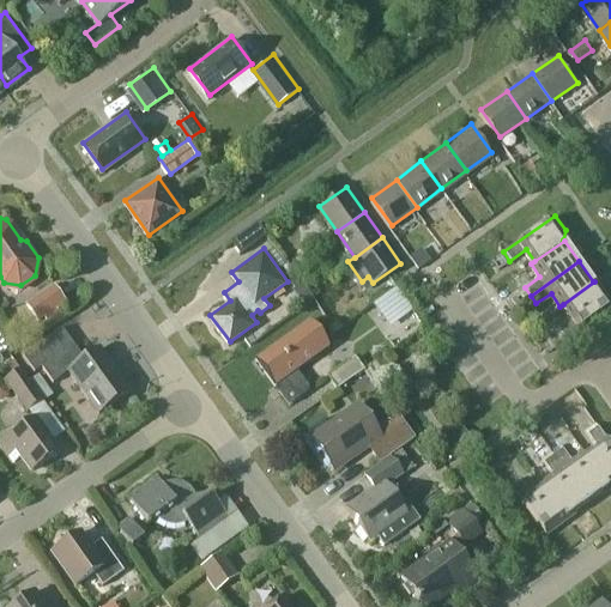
[(67,297),(55,280),(26,301),(38,317),(67,297)]
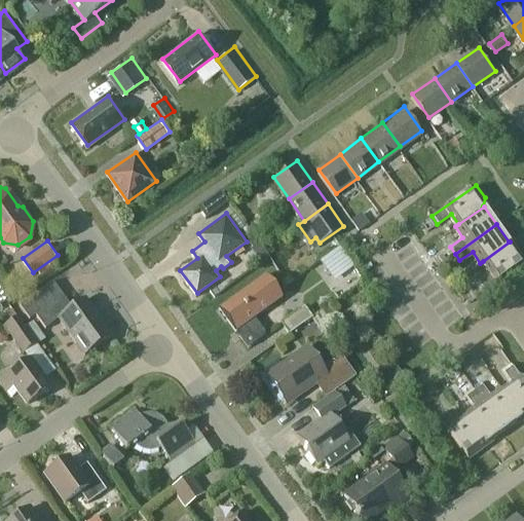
[(523,252),(518,244),(510,242),(483,261),(489,270),(476,280),(482,289),(523,258),(523,252)]
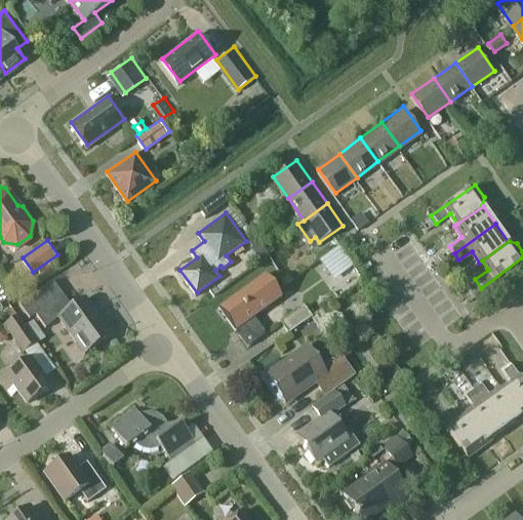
[(343,242),(321,255),(333,277),(356,264),(343,242)]
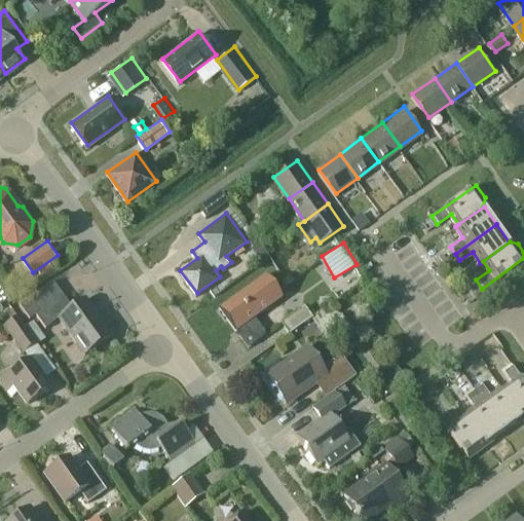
[(272,250),(279,260),(289,254),(282,244),(272,250)]
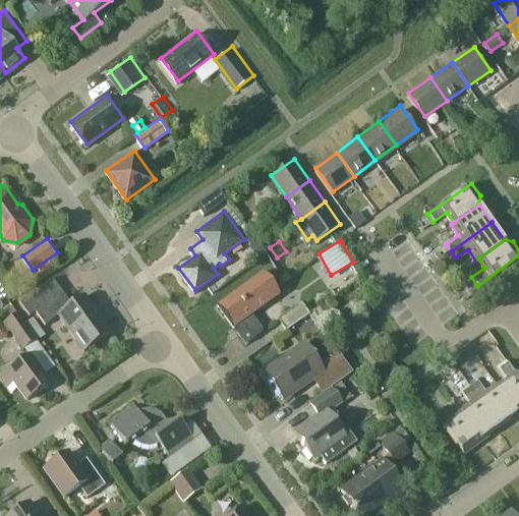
[(219,303),(247,341),(265,329),(252,311),(279,292),(264,271),(219,303)]
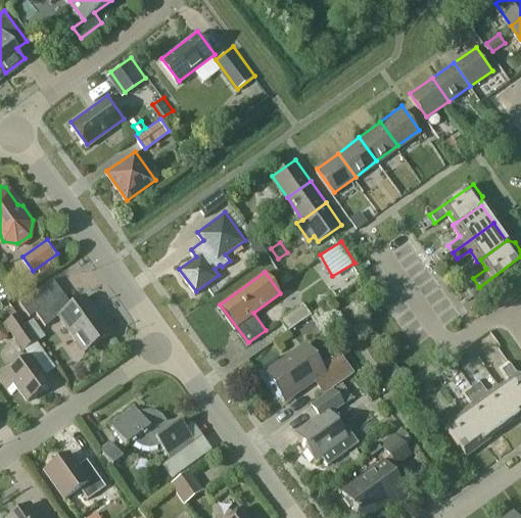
[(112,331),(86,294),(73,303),(54,277),(20,300),(31,315),(37,311),(46,324),(60,315),(85,350),(112,331)]
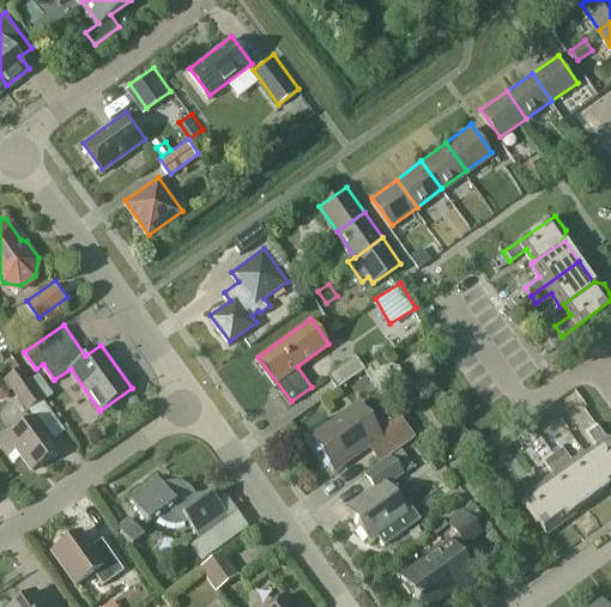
[(366,366),(356,353),(330,372),(339,386),(364,366),(364,368),(366,366)]
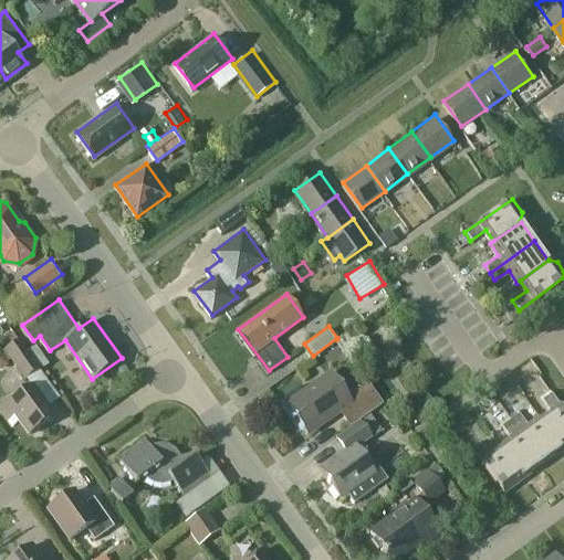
[(341,335),(337,338),(336,339),(345,350),(356,341),(348,330),(341,335)]
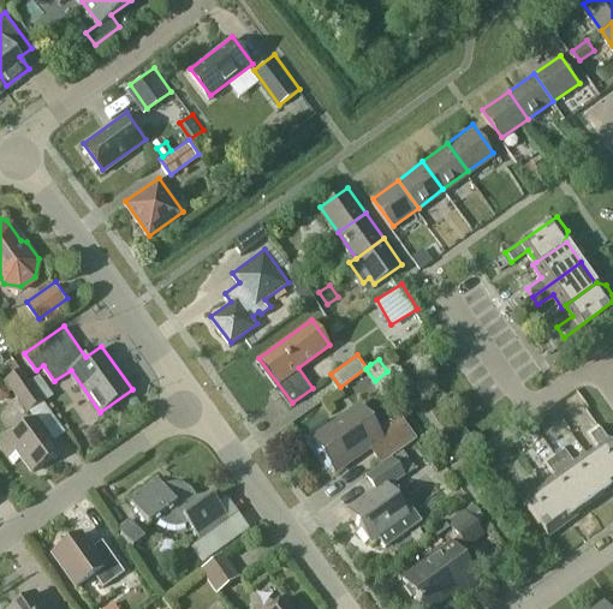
[(6,377),(29,409),(43,396),(22,365),(6,377)]
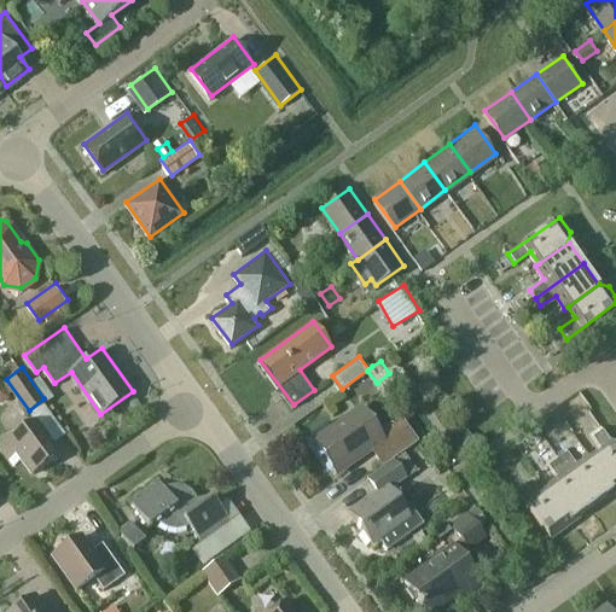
[(41,374),(32,380),(45,398),(46,401),(56,394),(41,374)]
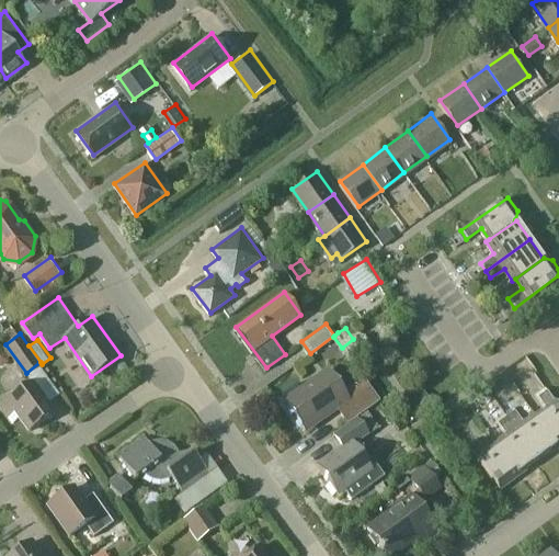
[(524,364),(532,359),(528,353),(512,364),(521,377),(528,372),(524,364)]
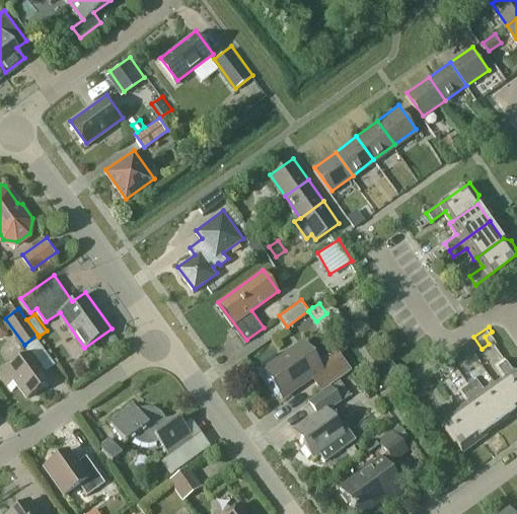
[(277,352),(264,362),(268,367),(266,369),(286,395),(297,387),(315,374),(324,388),(331,383),(341,376),(351,369),(352,368),(338,348),(337,349),(319,361),(309,347),(304,341),(292,350),(282,357),(281,358),(277,352)]
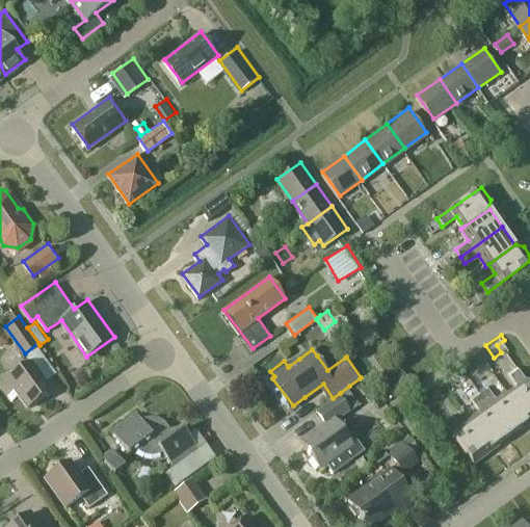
[(30,360),(1,380),(14,397),(20,392),(29,404),(52,389),(30,360)]
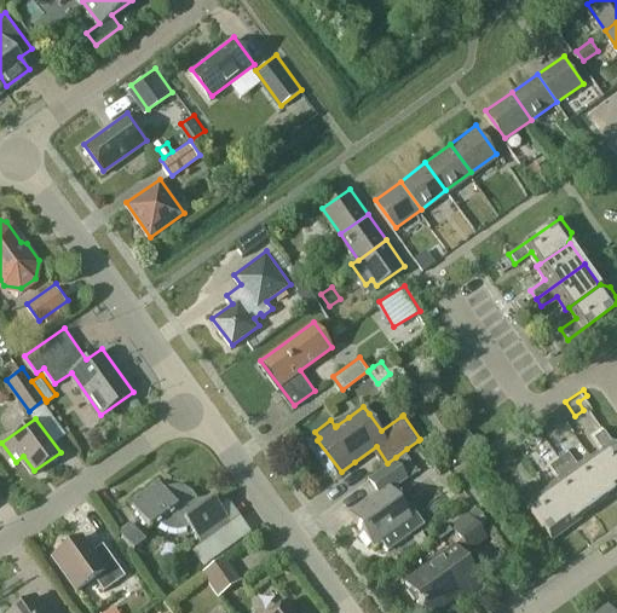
[(592,451),(589,454),(612,485),(616,486),(616,445),(600,424),(590,432),(603,447),(594,454),(592,451)]
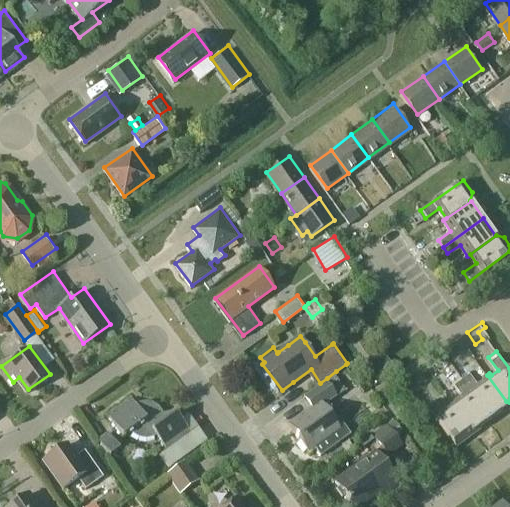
[(377,361),(384,372),(395,364),(388,353),(377,361)]
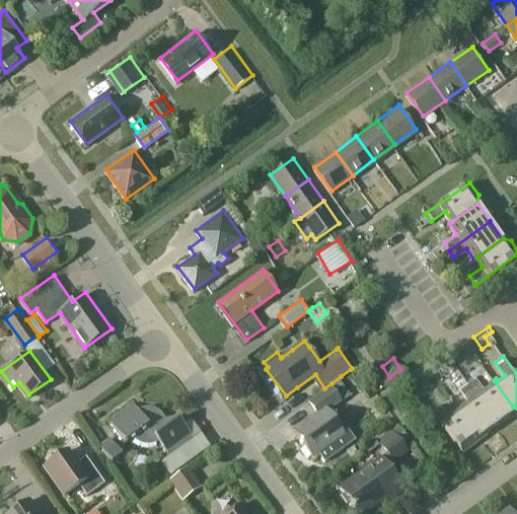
[(467,380),(497,419),(513,407),(494,380),(485,387),(475,375),(467,380)]
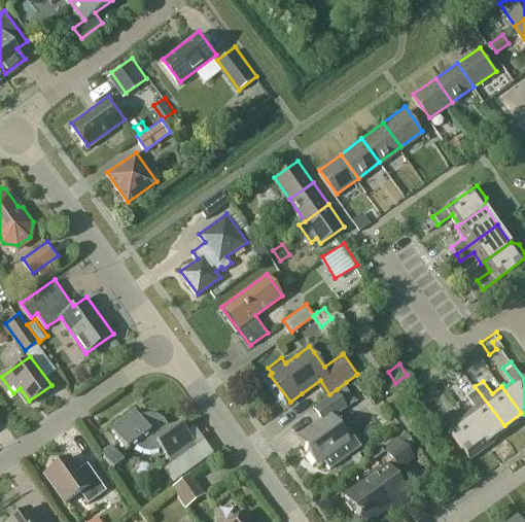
[(323,417),(300,433),(318,460),(324,456),(331,466),(362,444),(355,433),(350,438),(334,414),(357,397),(346,382),(337,389),(329,394),(330,395),(316,407),(323,417)]
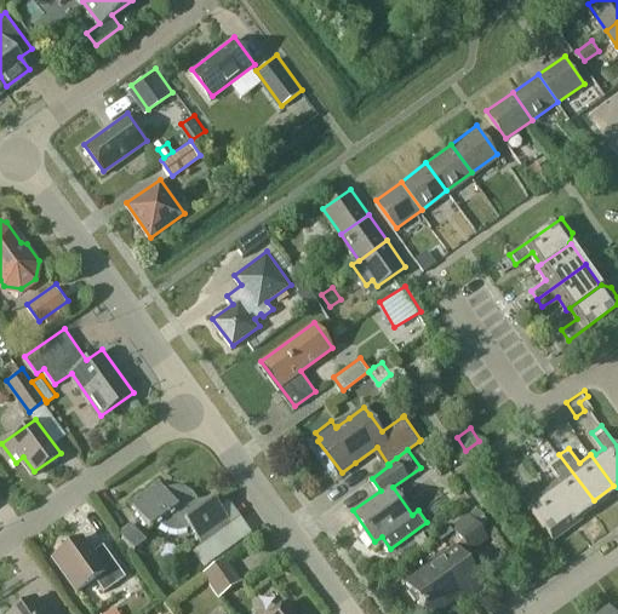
[(573,516),(594,500),(559,454),(550,462),(561,475),(548,485),(550,488),(551,487),(573,516)]
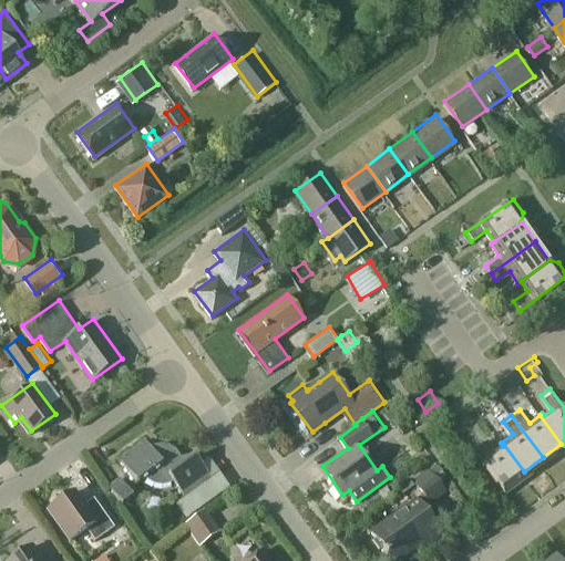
[(187,496),(213,476),(195,452),(191,455),(189,453),(181,455),(181,453),(176,446),(170,443),(162,442),(155,443),(152,445),(146,436),(120,455),(136,480),(147,474),(150,476),(155,479),(163,480),(171,479),(173,478),(187,496)]
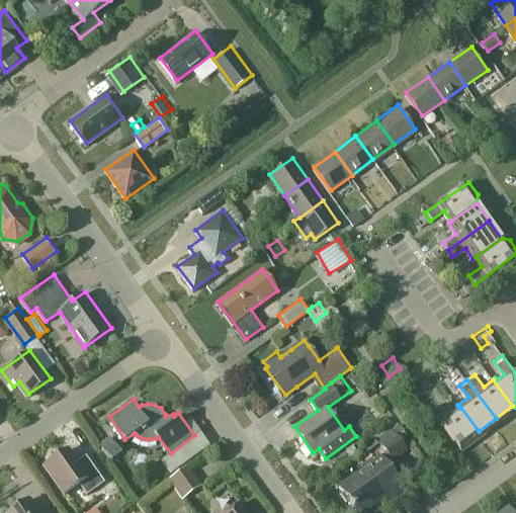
[(477,441),(479,431),(460,407),(459,408),(450,415),(440,401),(431,408),(463,450),(477,441)]
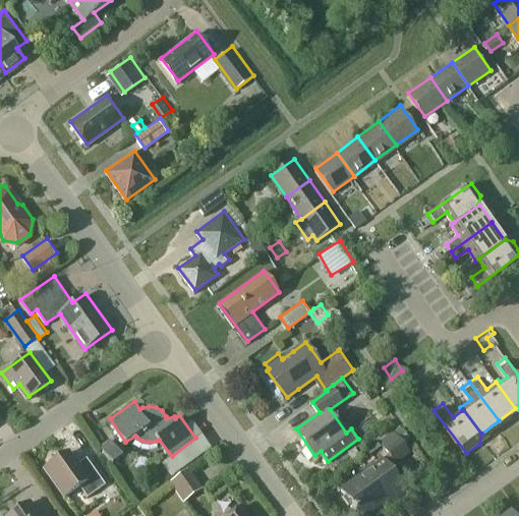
[(382,443),(396,462),(410,451),(396,432),(382,443)]
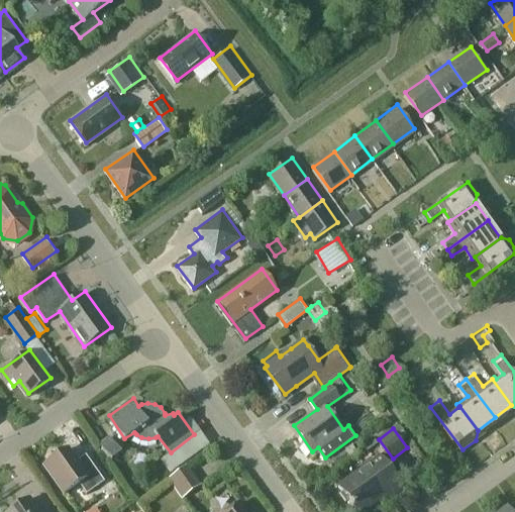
[(122,450),(110,433),(99,440),(111,458),(122,450)]
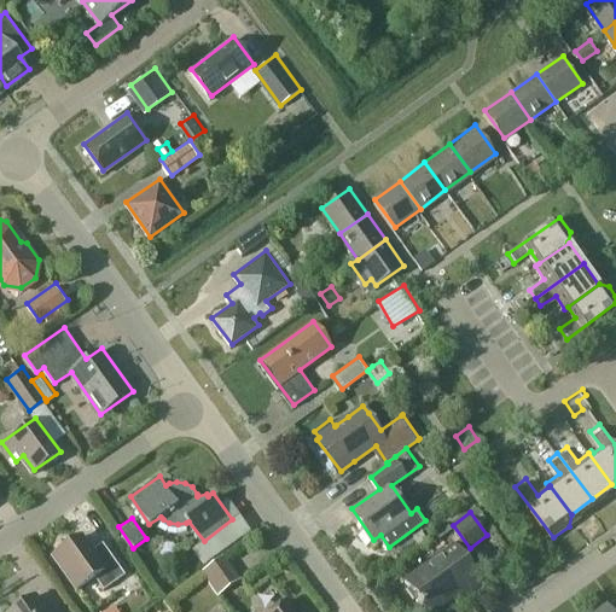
[(91,548),(80,532),(54,551),(79,586),(96,573),(105,587),(126,571),(104,540),(91,548)]
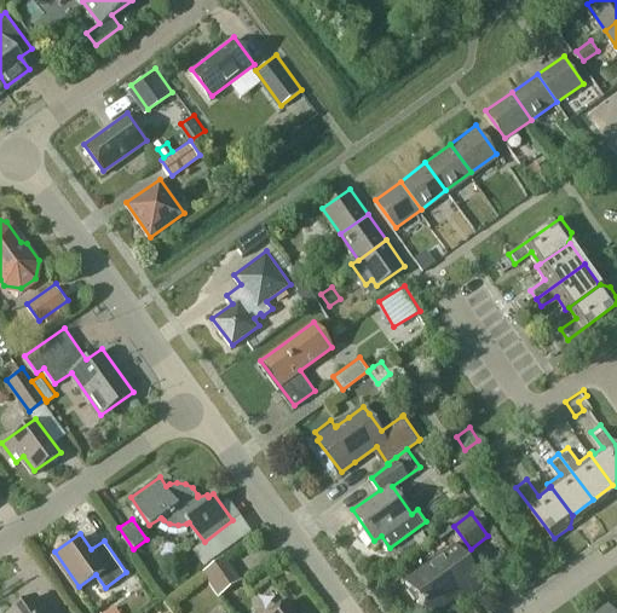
[(432,612),(459,594),(462,599),(483,583),(455,543),(407,578),(420,597),(416,600),(422,607),(426,605),(431,612),(432,612)]
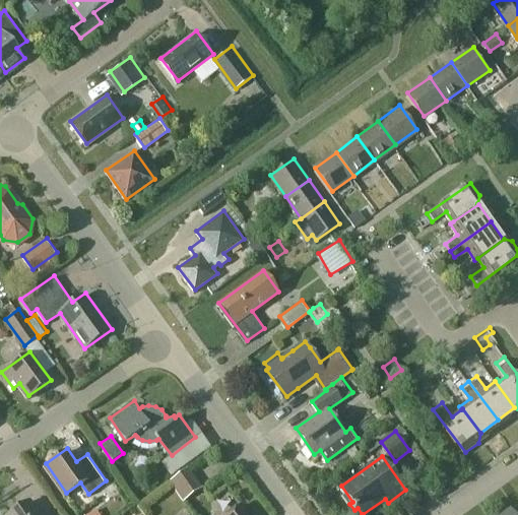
[(204,485),(190,464),(170,478),(184,499),(204,485)]
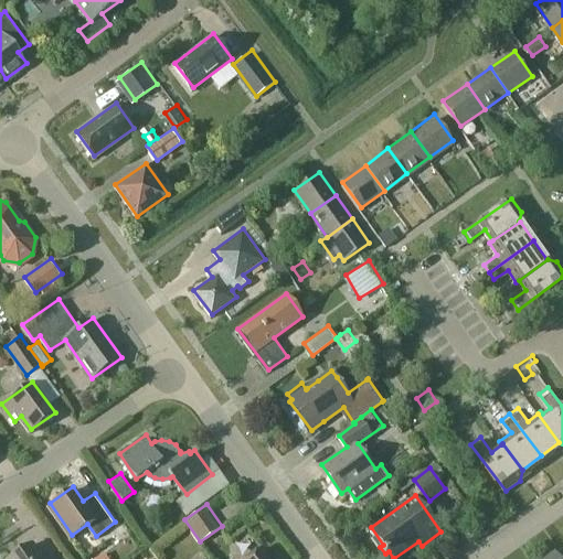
[(45,558),(33,540),(7,558),(65,558),(63,555),(56,558),(45,558)]
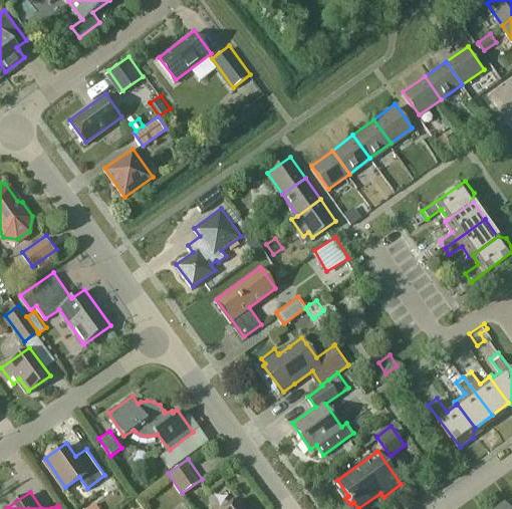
[(221,508),(247,508),(239,497),(221,508)]
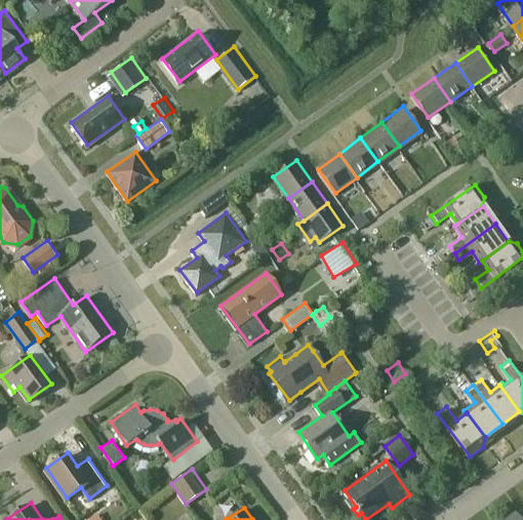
[(522,516),(518,510),(504,519),(522,519),(522,516)]
